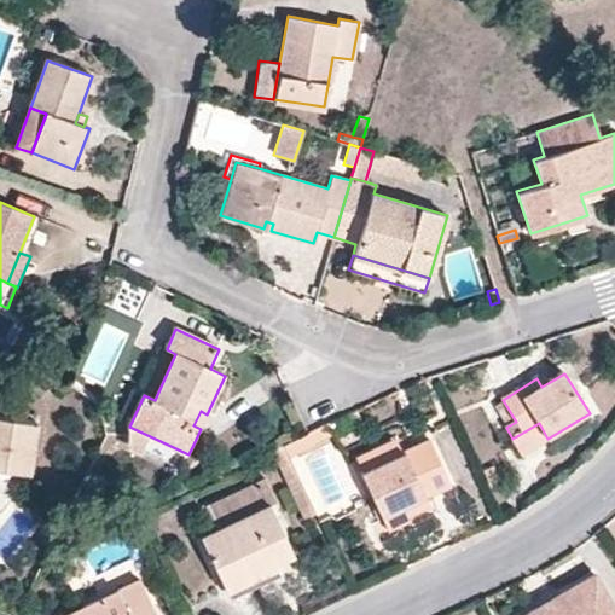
[(550,382),(544,373),(537,378),(541,387),(550,382)]
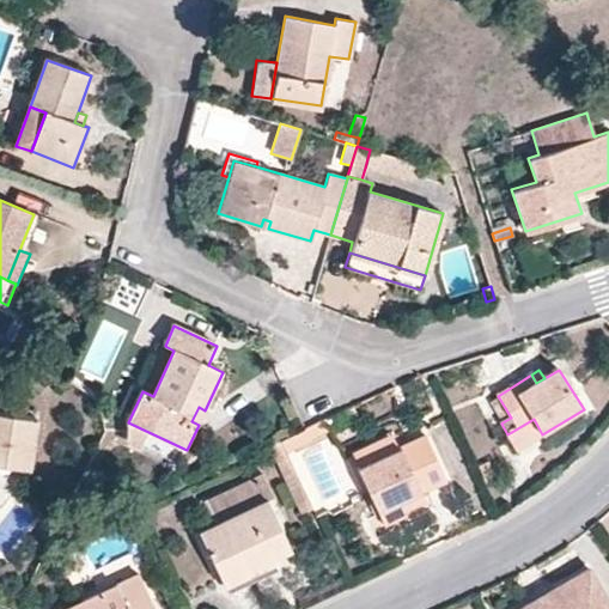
[(511,418),(500,400),(492,405),(503,422),(511,418)]
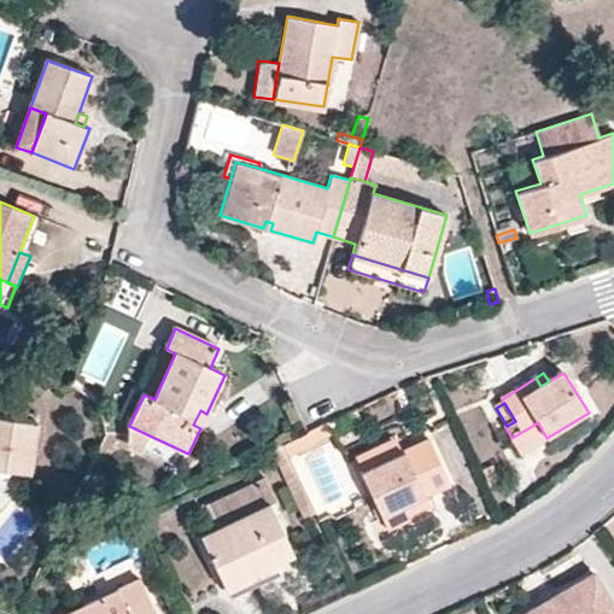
[(200,428),(206,414),(200,410),(193,425),(200,428)]
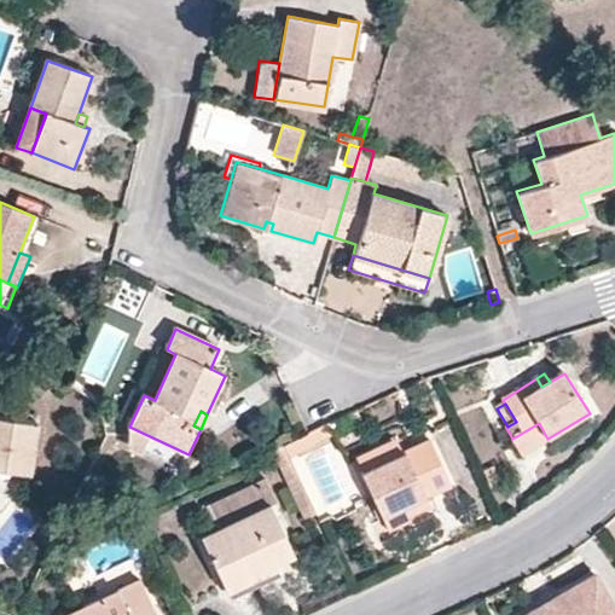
[(364,424),(358,413),(348,417),(353,430),(364,424)]
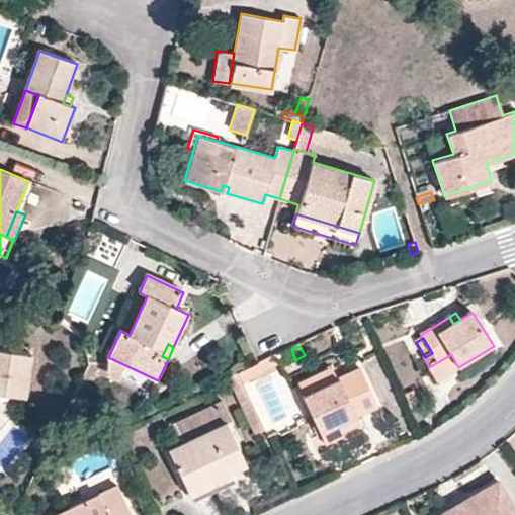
[(0,393),(25,398),(32,355),(0,349),(0,393)]
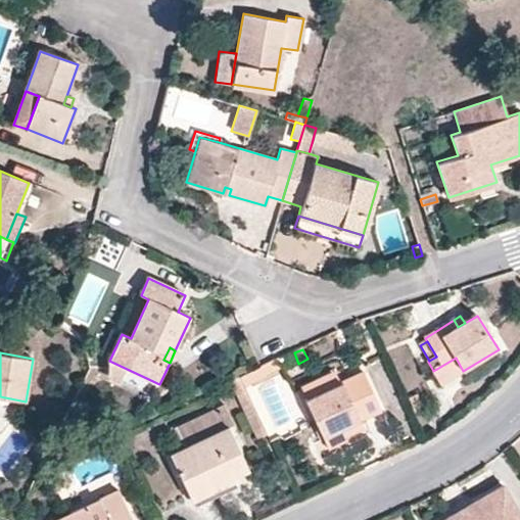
[(463,371),(456,358),(433,371),(441,384),(463,371)]
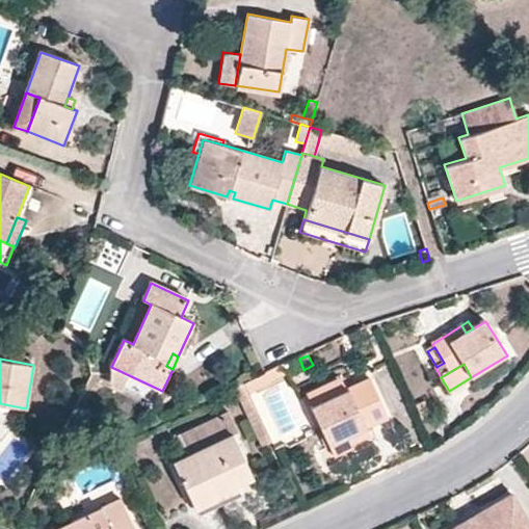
[(289,375),(285,366),(266,374),(270,384),(289,375)]
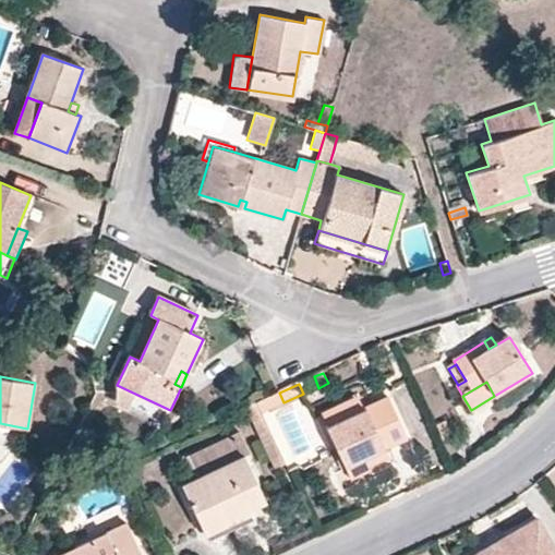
[(129,408),(135,394),(117,385),(117,401),(129,408)]
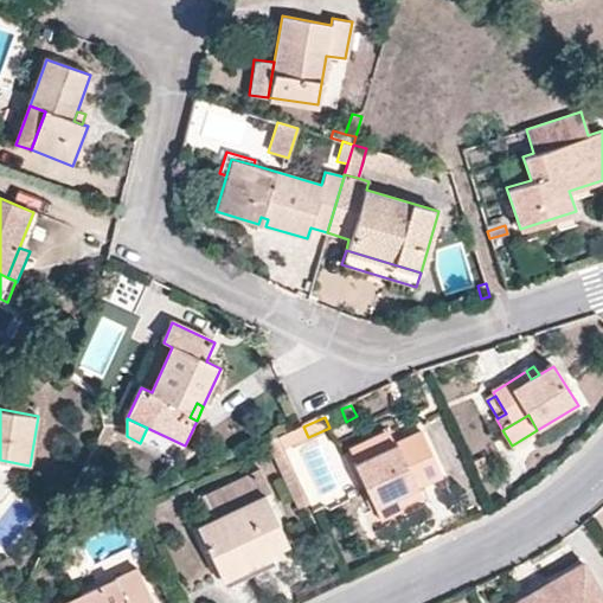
[(283,450),(308,437),(303,427),(278,438),(283,450)]
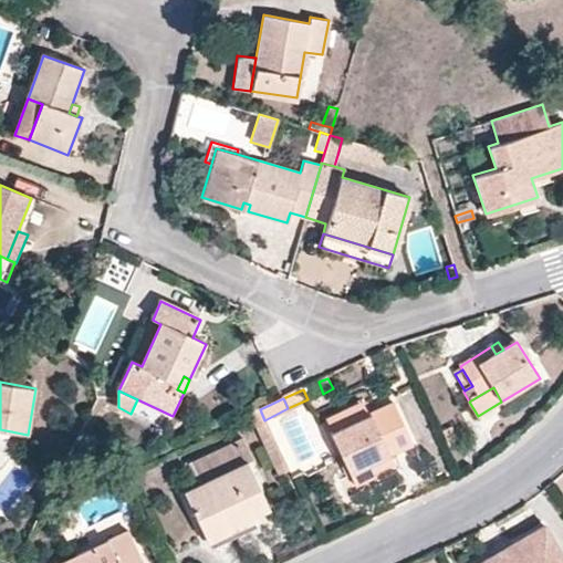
[(333,434),(369,416),(363,402),(326,419),(333,434)]
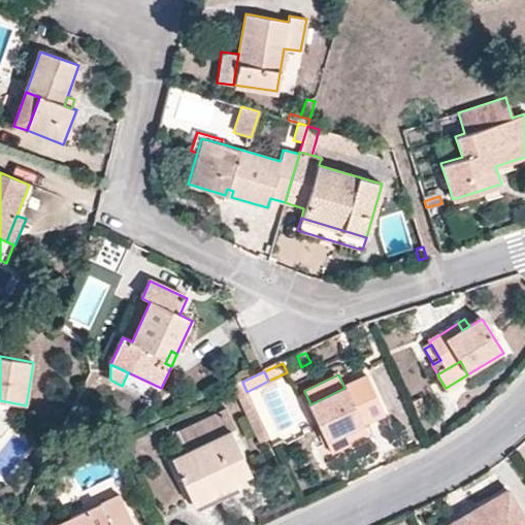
[(386,416),(368,376),(345,388),(310,404),(309,405),(327,443),(346,434),(349,440),(367,432),(364,426),(386,416)]
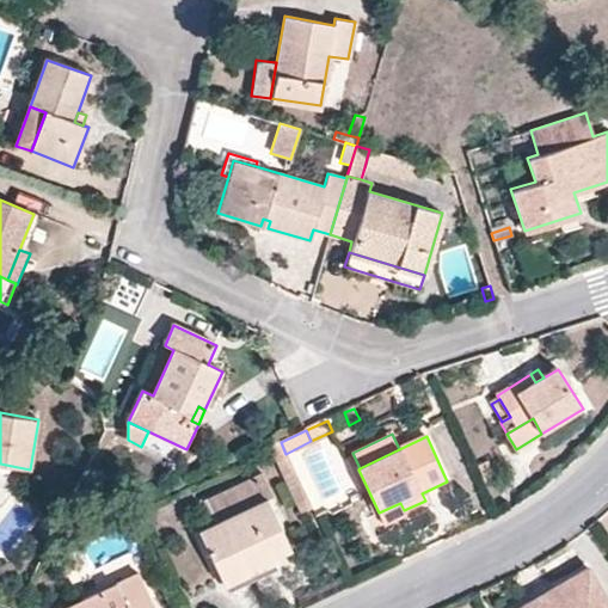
[(286,454),(281,442),(270,448),(302,515),(312,510),(286,454)]
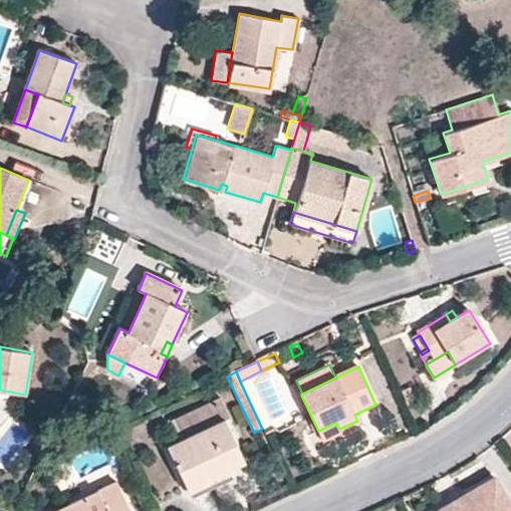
[(416,402),(410,391),(403,394),(409,406),(416,402)]
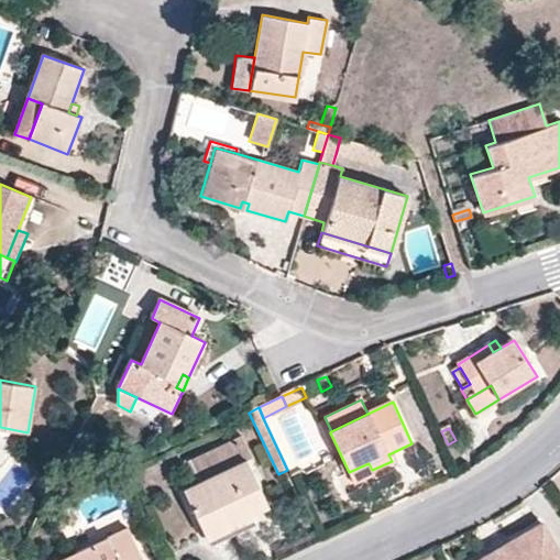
[(253,458),(243,436),(237,439),(246,460),(253,458)]
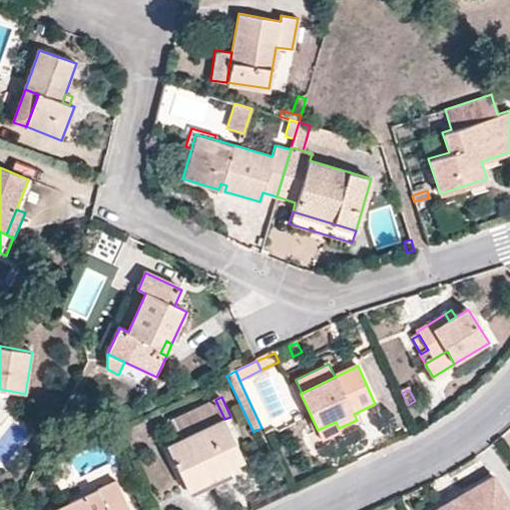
[(180,440),(224,419),(215,400),(171,421),(180,440)]
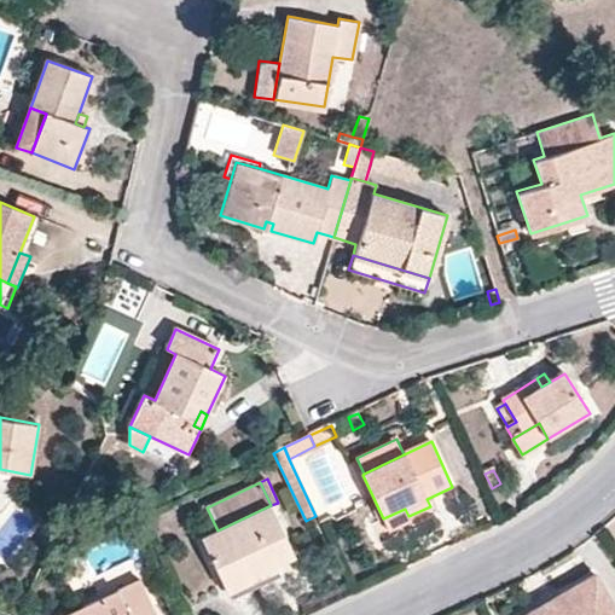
[(295,556),(271,505),(218,531),(202,538),(226,589),(276,566),(295,556)]
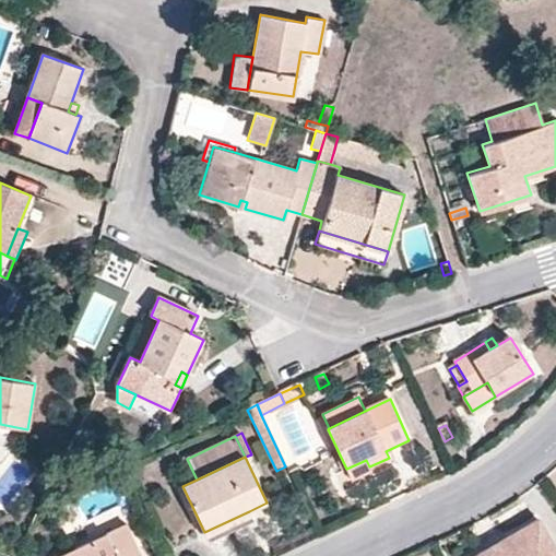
[(369,466),(366,460),(346,469),(353,482),(373,473),(369,466)]
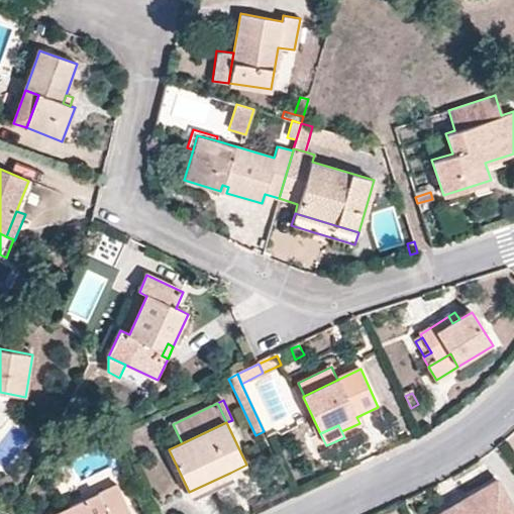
[(193,500),(234,481),(230,473),(189,492),(193,500)]
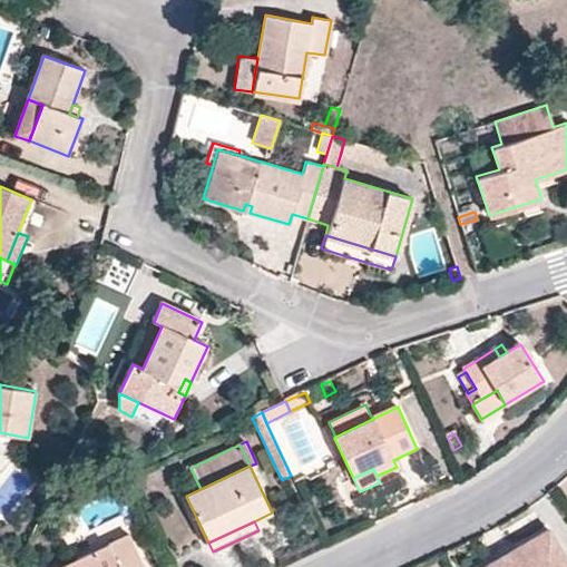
[(566,561),(548,530),(512,550),(516,558),(501,566),(566,566),(566,561)]
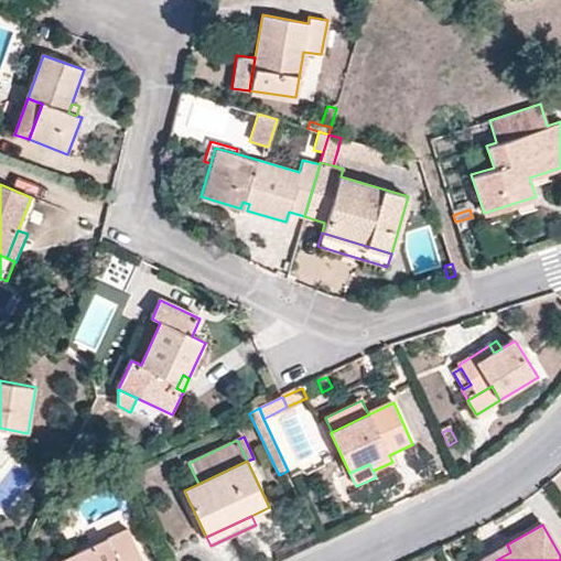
[(143,560),(129,530),(64,560),(143,560)]
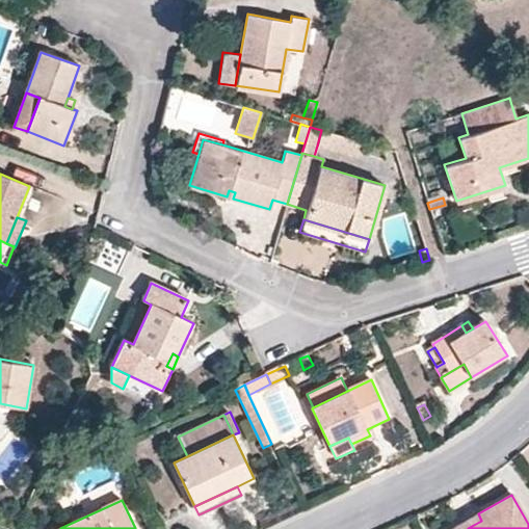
[(468,528),(481,521),(478,513),(451,528),(468,528)]
